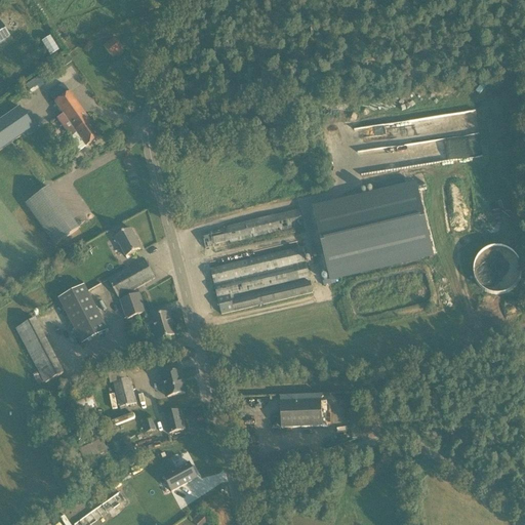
[(0,24),(0,44),(9,38),(0,24)]
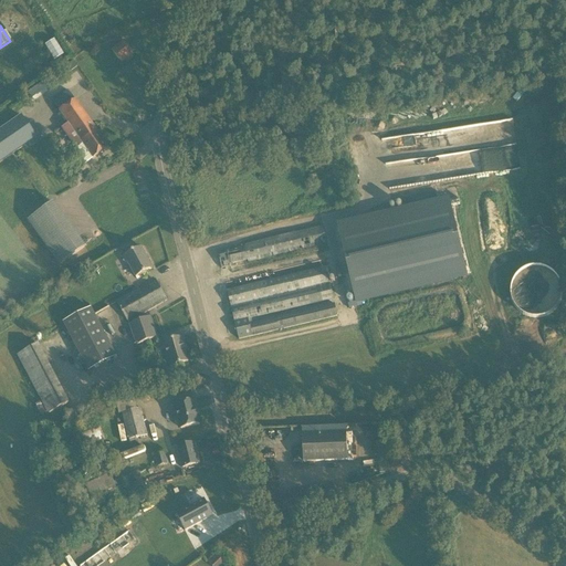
[(123,42),(111,50),(121,63),(133,55),(123,42)]
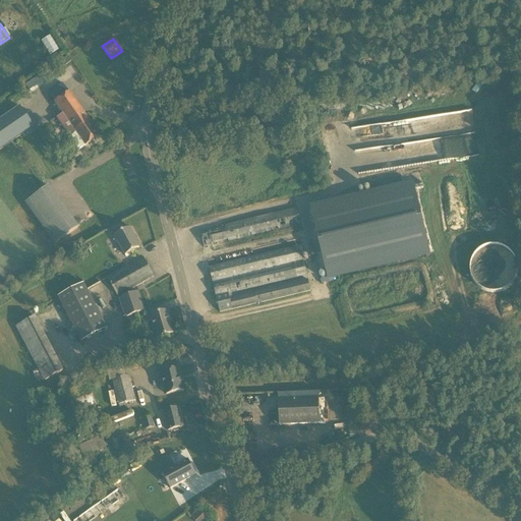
[(68,92),(60,98),(53,102),(61,113),(55,118),(77,151),(99,136),(68,92)]
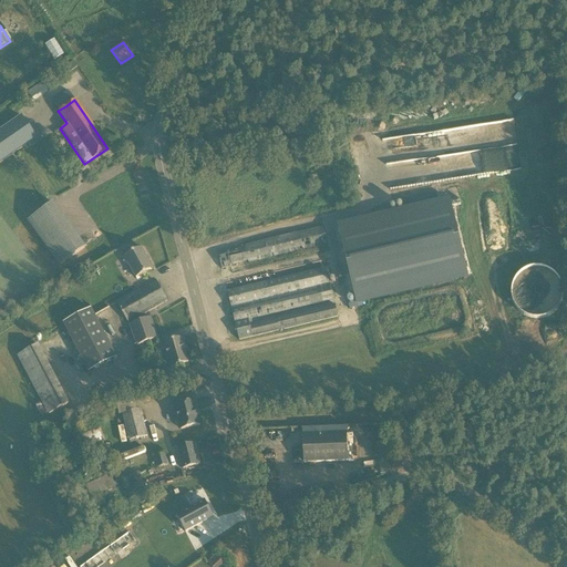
[(11,123),(0,130),(0,163),(35,138),(21,116),(11,123)]
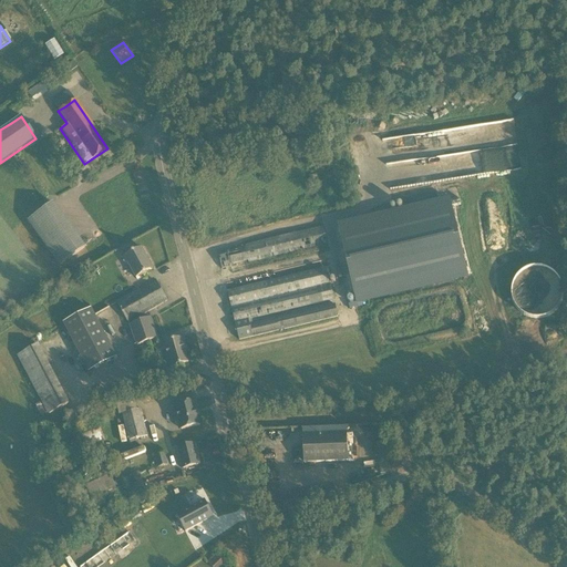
[(498,146),(515,144),(513,121),(477,124),(478,137),(497,135),(498,146)]
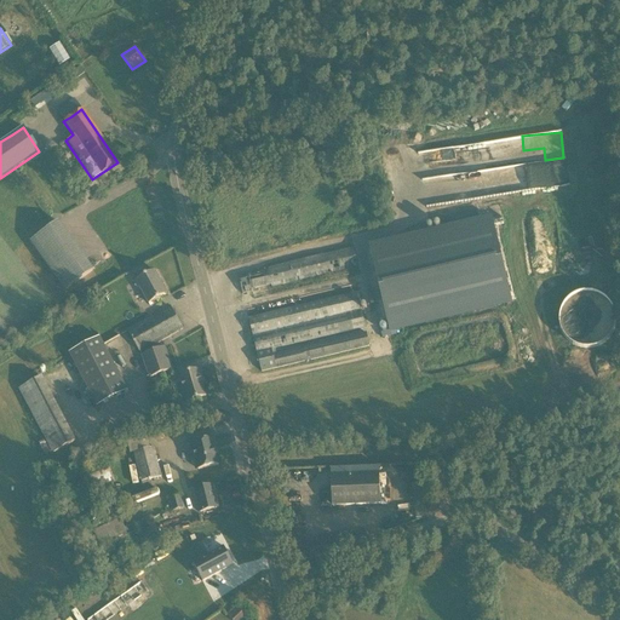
[(560,200),(535,206),(537,214),(561,208),(560,200)]
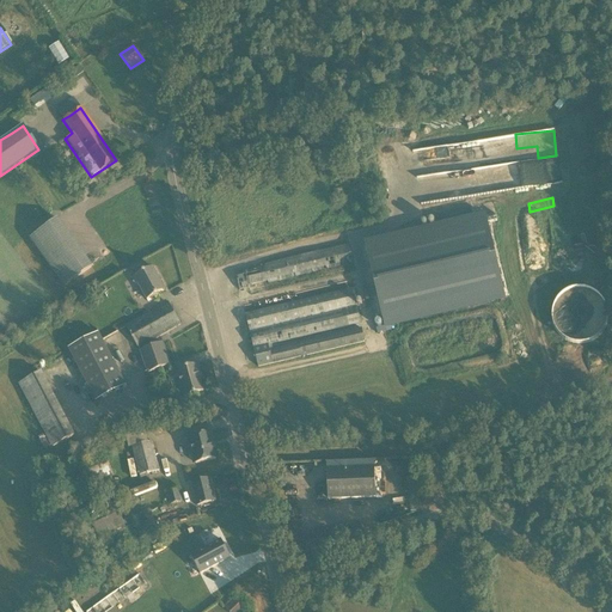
[(509,298),(502,265),(490,215),(485,216),(453,225),(366,245),(361,246),(381,332),(386,332),(391,331),(390,326),(505,299),(509,298)]
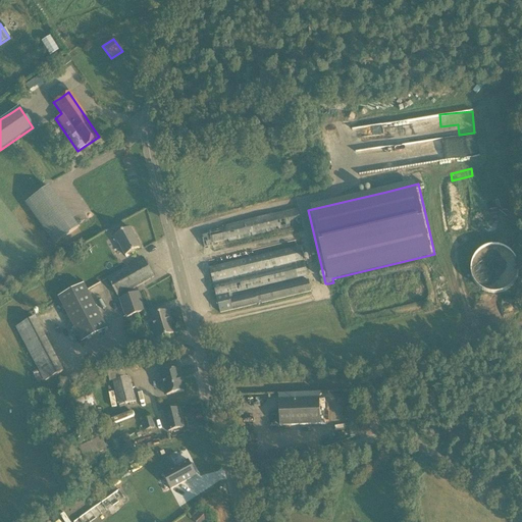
[(24,203),(54,245),(77,228),(48,187),(24,203)]
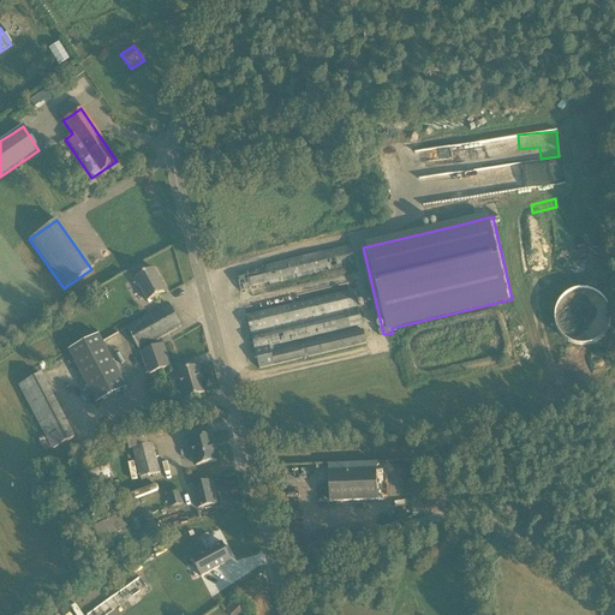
[(248,273),(248,272),(237,274),(240,292),(250,290),(250,288),(269,284),(269,286),(354,266),(347,249),(264,268),(266,269),(248,273)]
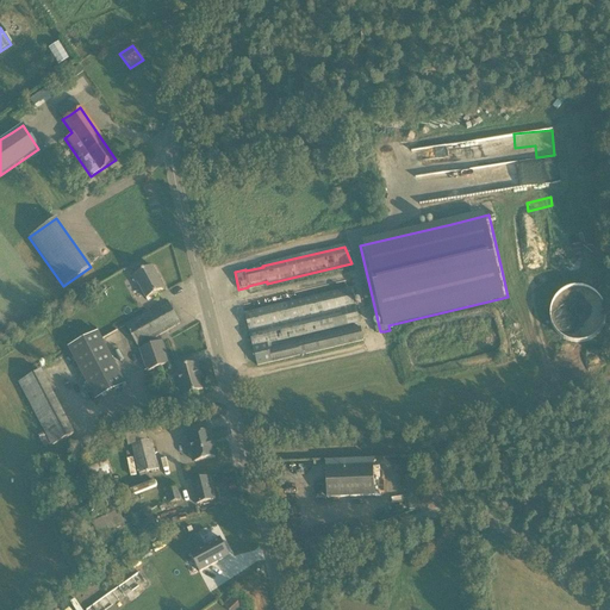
[(151,267),(141,273),(132,278),(136,285),(137,284),(147,299),(165,290),(151,267)]
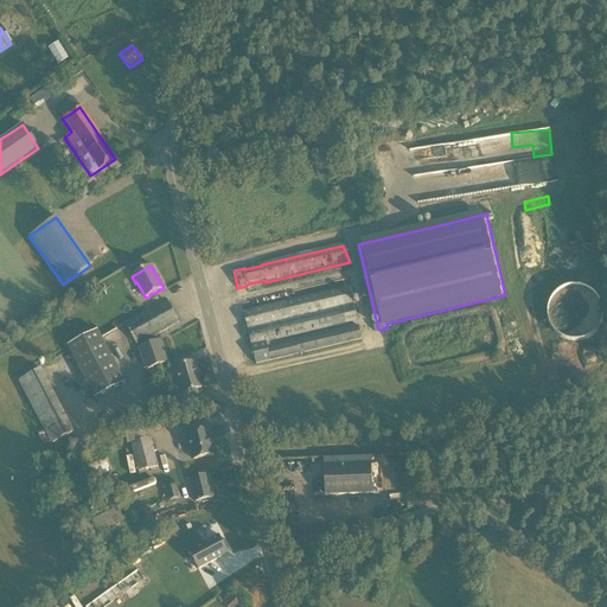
[(606,340),(599,286),(548,292),(553,334),(562,333),(563,340),(575,339),(575,344),(606,340)]
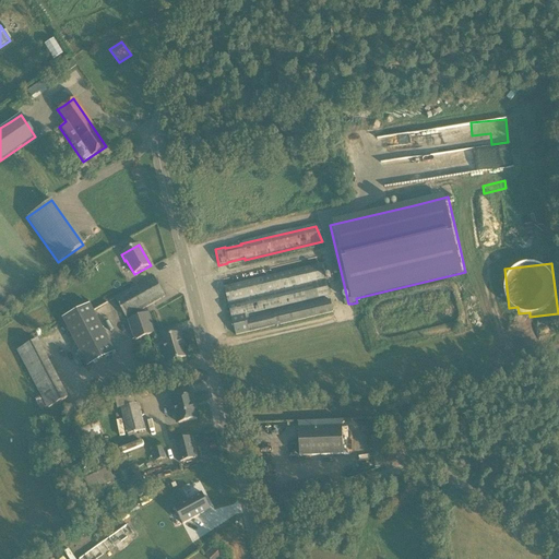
[(329,296),(325,281),(322,264),(224,287),(236,335),(333,312),(330,300),(246,321),(245,316),(329,296)]
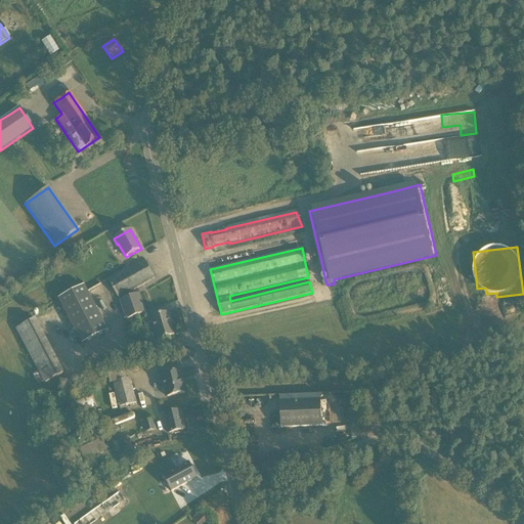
[(143,260),(135,265),(107,280),(119,300),(155,278),(143,260)]
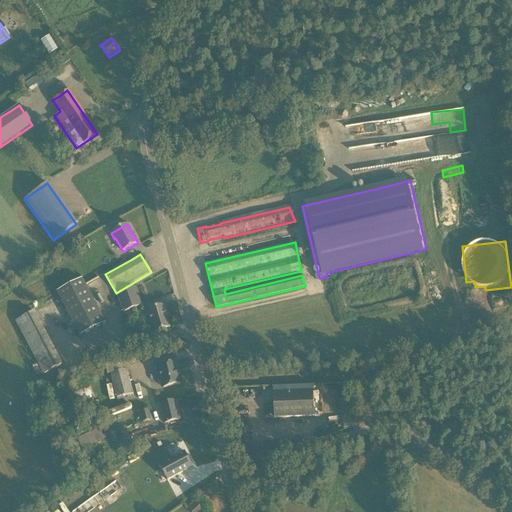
[(83,279),(56,292),(79,336),(105,323),(83,279)]
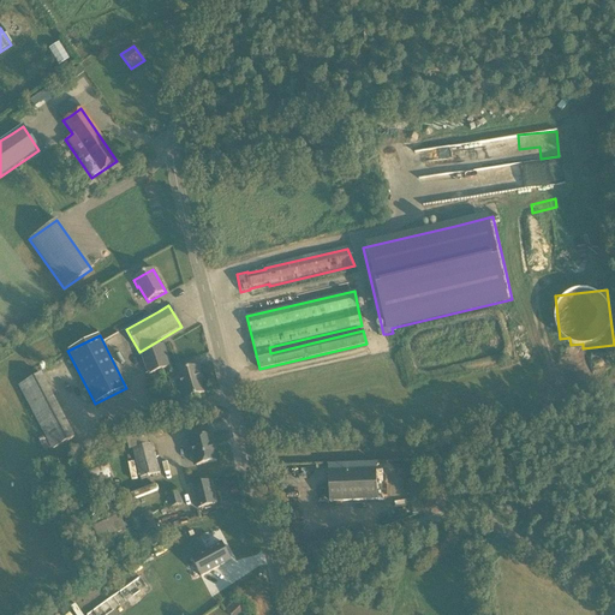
[(163,345),(151,348),(141,353),(149,376),(160,371),(171,368),(163,345)]
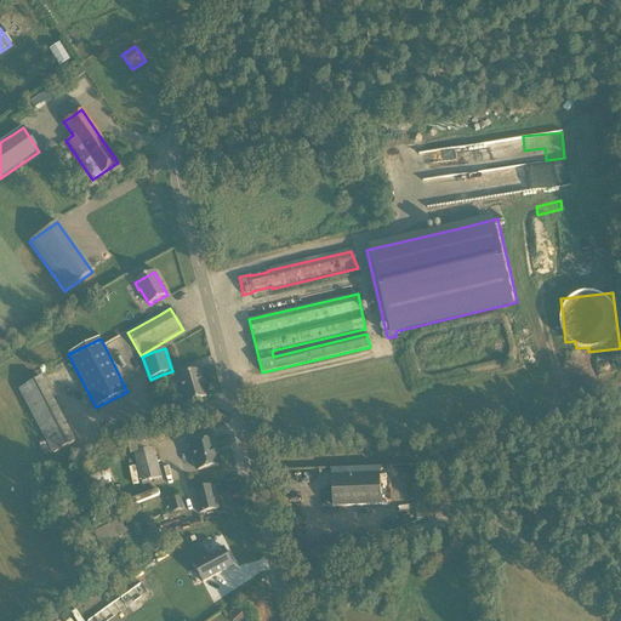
[(206,398),(203,385),(201,381),(204,380),(200,370),(170,380),(172,388),(181,385),(186,404),(206,398)]
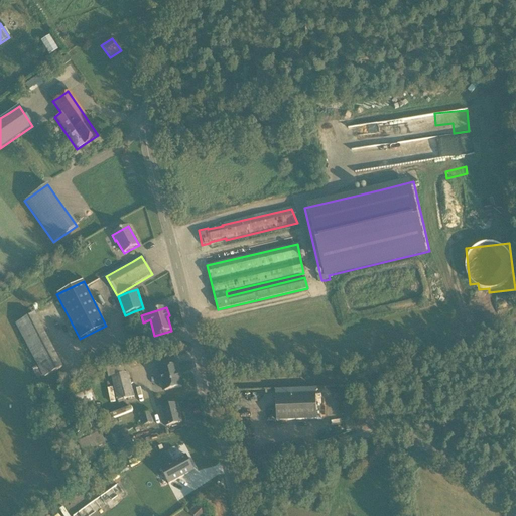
[(38,313),(18,324),(43,378),(61,370),(52,350),(55,349),(38,313)]
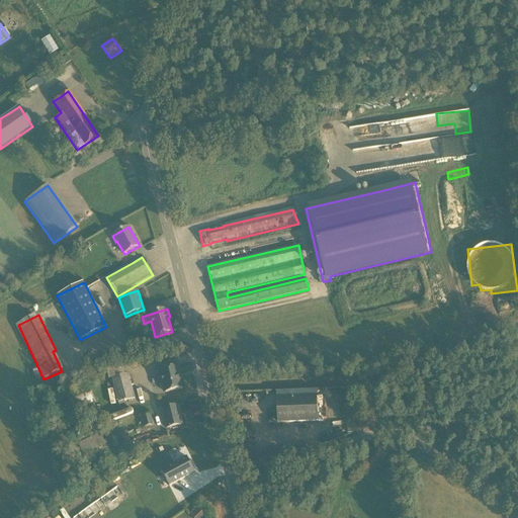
[(179,366),(169,369),(158,371),(161,383),(163,382),(166,393),(182,389),(179,375),(181,374),(179,366)]
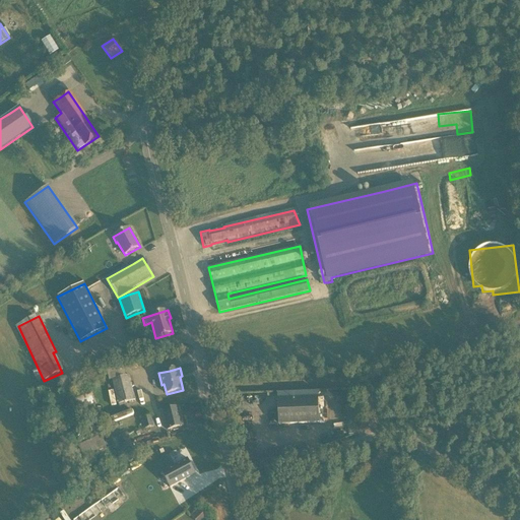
[(39,369),(34,372),(40,383),(45,380),(39,369)]
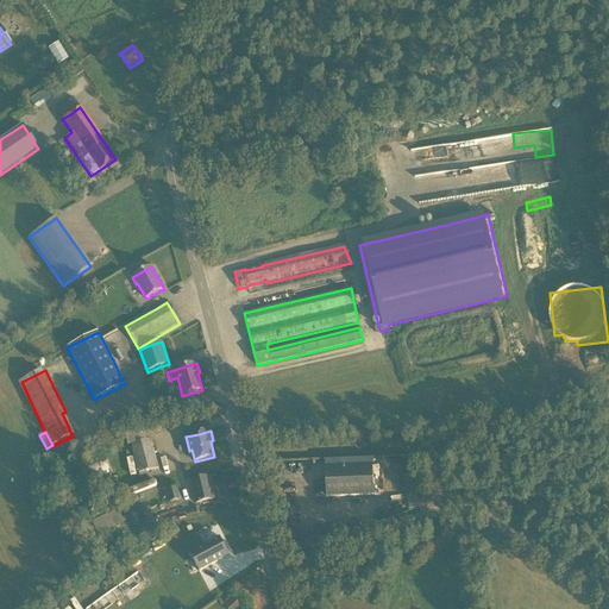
[(131,445),(138,475),(159,470),(152,440),(131,445)]
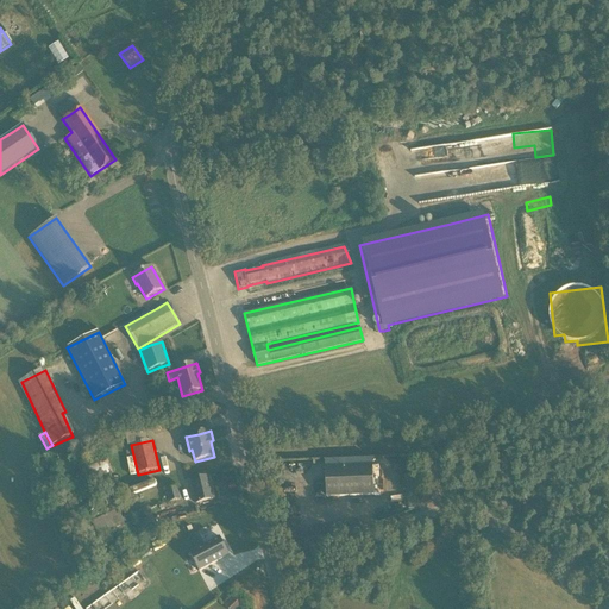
[(111,470),(106,460),(87,470),(92,479),(111,470)]
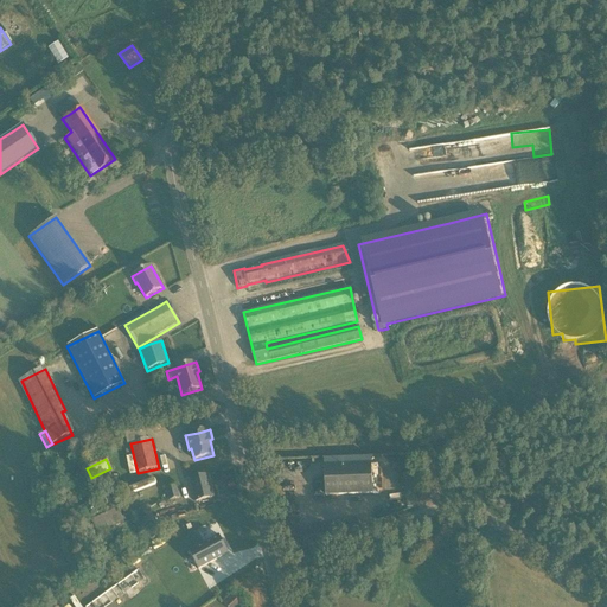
[(371,465),(324,467),(325,497),(372,494),(371,465)]
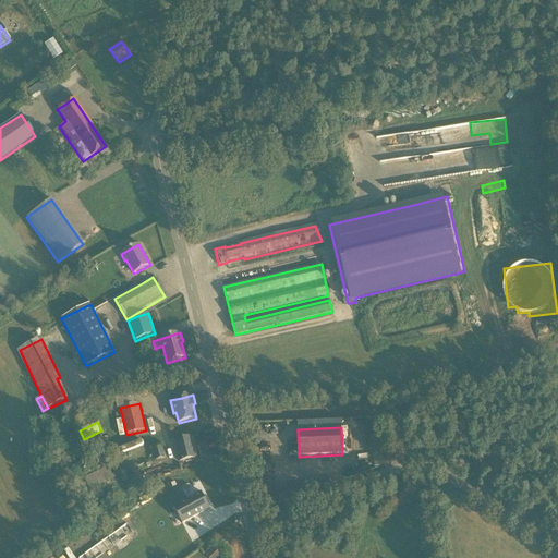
[(191,437),(180,439),(174,441),(180,461),(196,458),(191,437)]
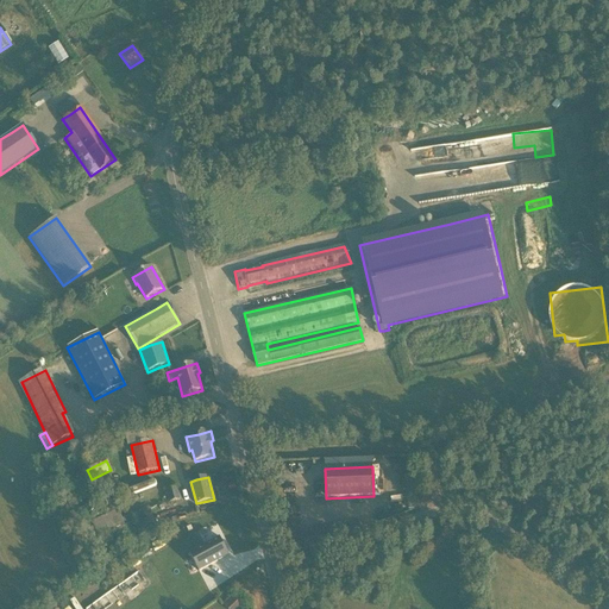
[(180,500),(177,489),(167,491),(169,503),(180,500)]
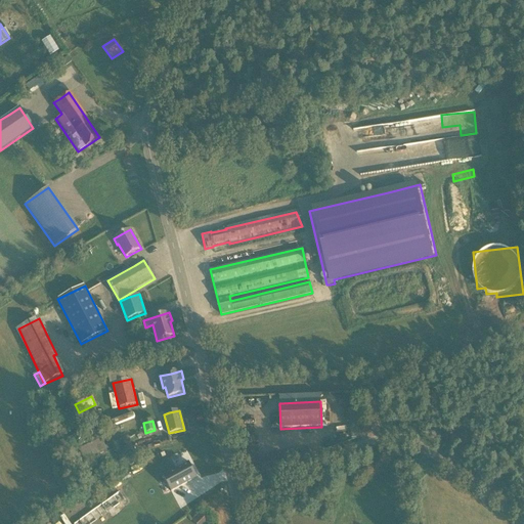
[(82,430),(64,443),(68,448),(85,435),(82,430)]
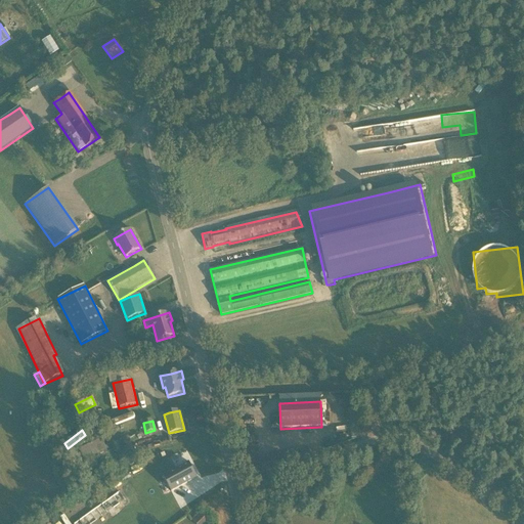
[(100,436),(77,446),(85,465),(108,454),(100,436)]
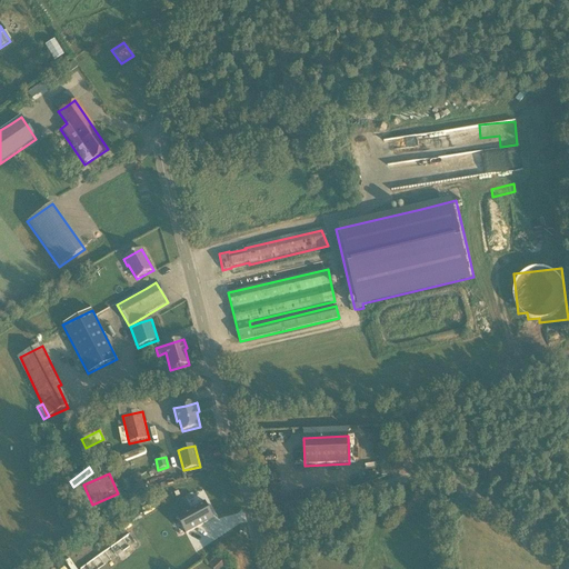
[(179,517),(177,518),(186,535),(198,528),(215,519),(206,502),(189,511),(179,517)]
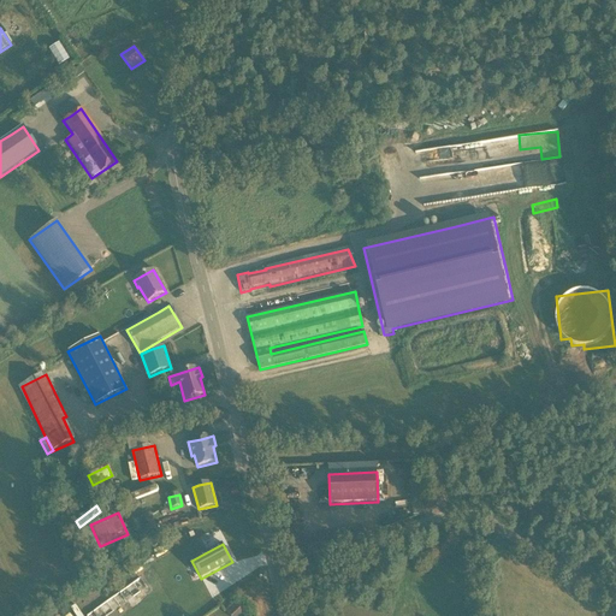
[(140,579),(87,615),(108,615),(147,588),(140,579)]
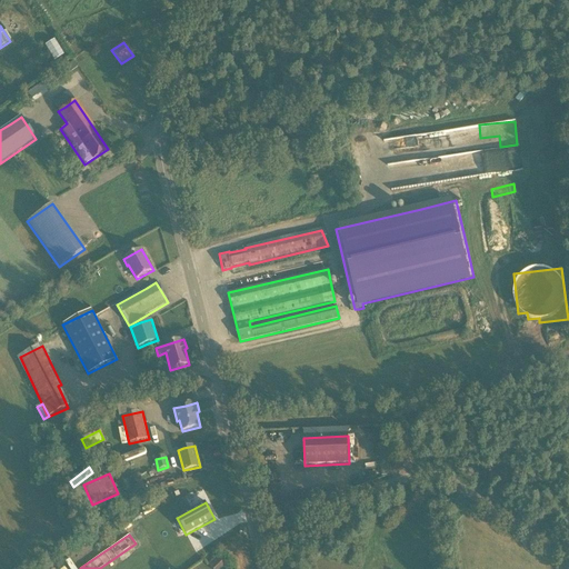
[(218,556),(210,562),(208,565),(212,568),(220,568),(226,563),(218,556)]
